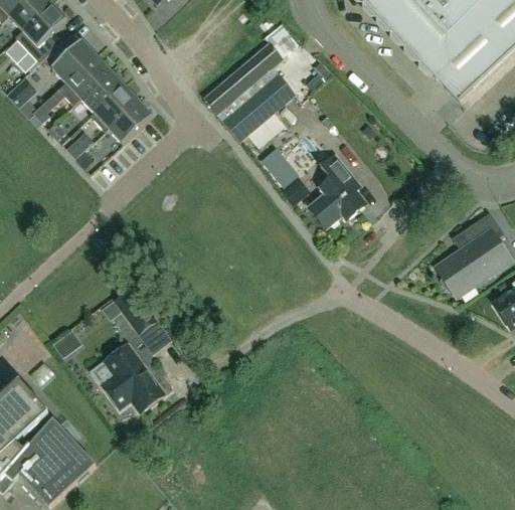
[(0,0),(0,20),(2,23),(9,16),(26,0),(0,0)]
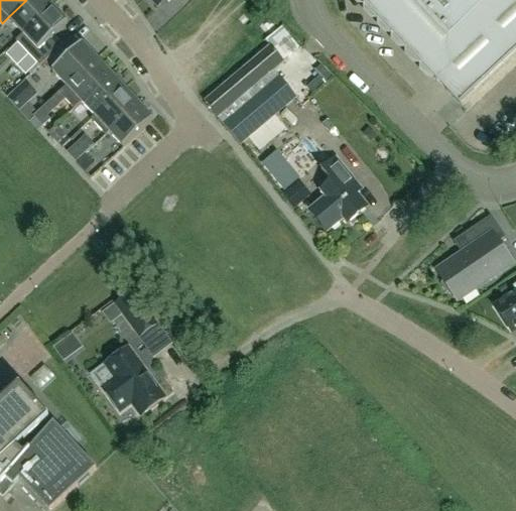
[(52,4),(48,0),(26,0),(9,16),(22,30),(15,37),(16,37),(52,4)]
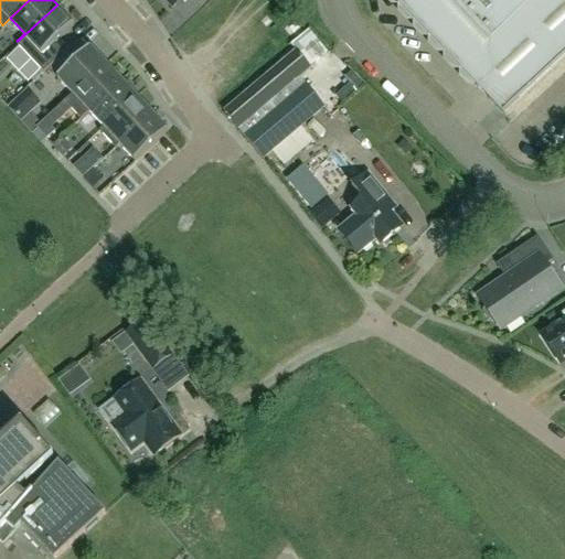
[(398,0),(502,110),(564,51),(564,0),(398,0)]
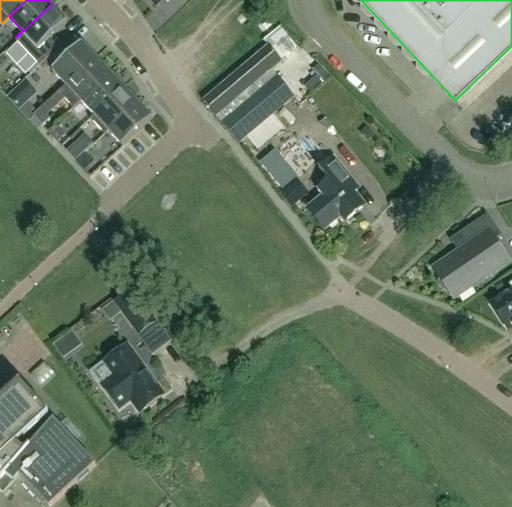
[(52,4),(16,37),(39,62),(58,44),(49,35),(67,19),(52,4)]
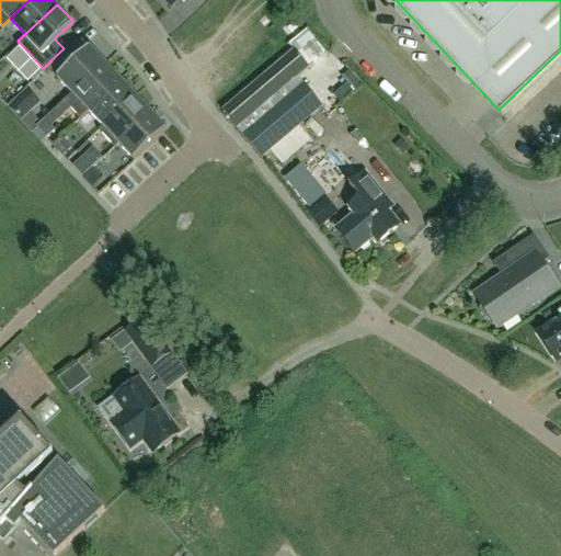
[(293,46),(308,63),(325,48),(306,25),(288,41),(293,46)]
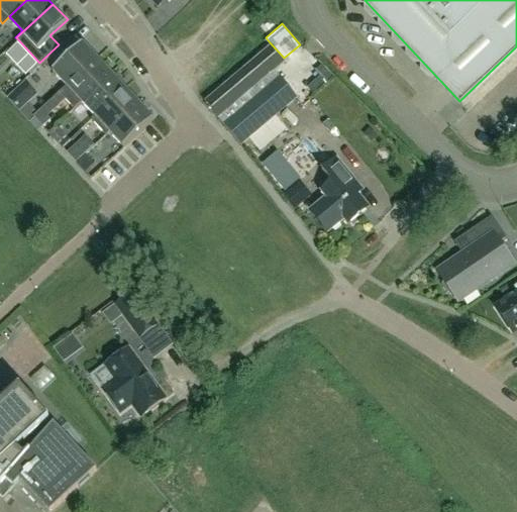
[(82,39),(52,68),(66,83),(59,89),(60,90),(96,56),(82,39)]
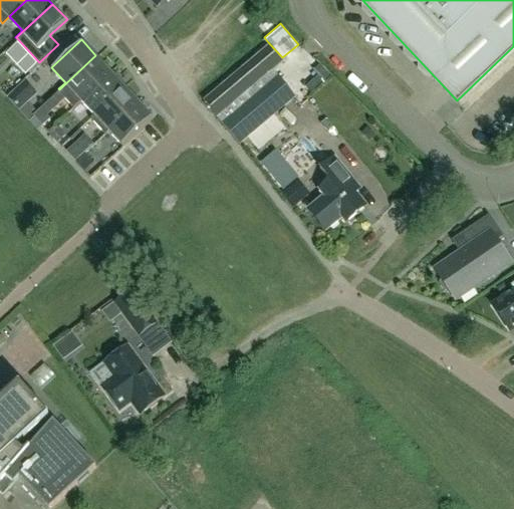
[(240,141),(295,93),(278,73),(250,97),(244,90),(282,57),(268,42),(203,98),(240,141)]
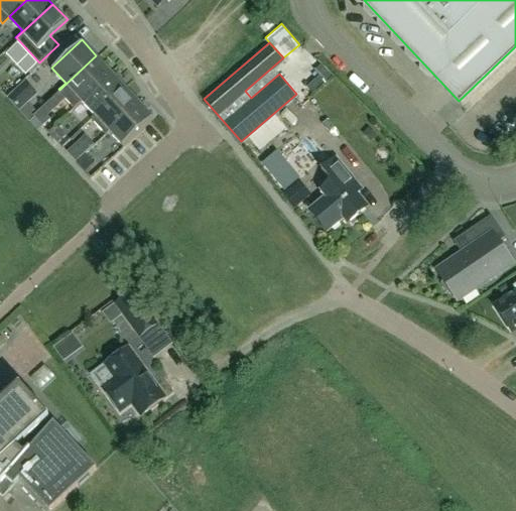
[(96,55),(59,90),(74,105),(110,71),(96,55)]
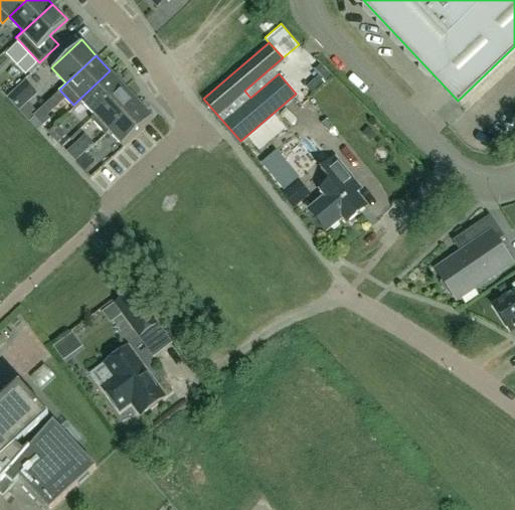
[(110,70),(73,105),(80,99),(94,112),(91,116),(124,86),(110,70)]
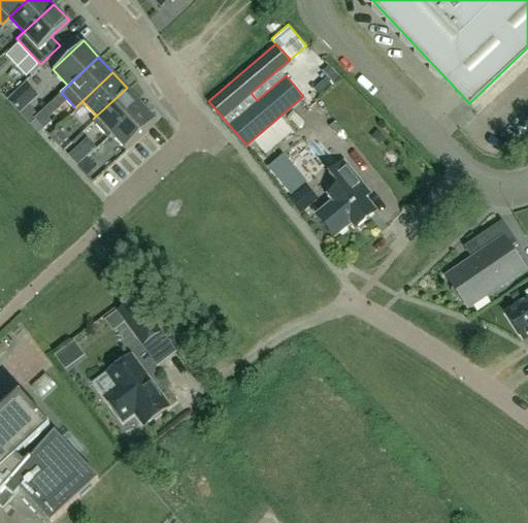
[(37,92),(26,80),(7,97),(19,109),(37,92)]
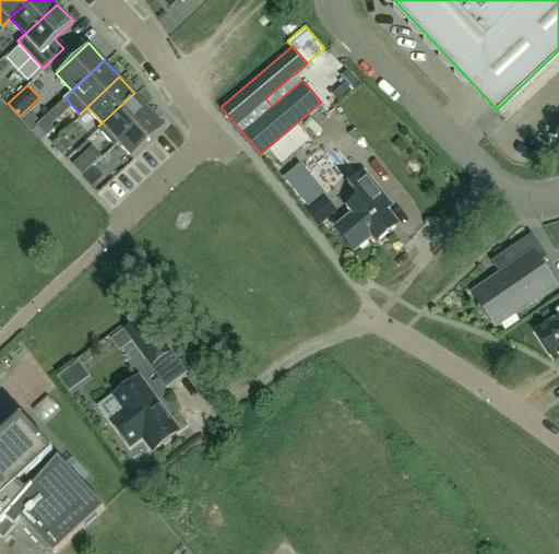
[(150,109),(134,93),(98,126),(114,142),(150,109)]
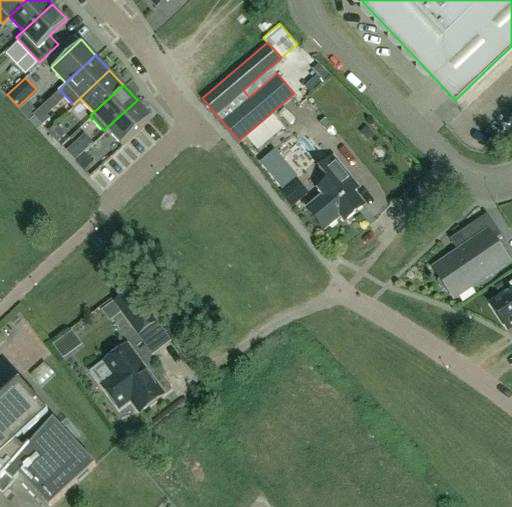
[(37,108),(27,97),(22,102),(18,106),(28,116),(33,112),(37,108)]
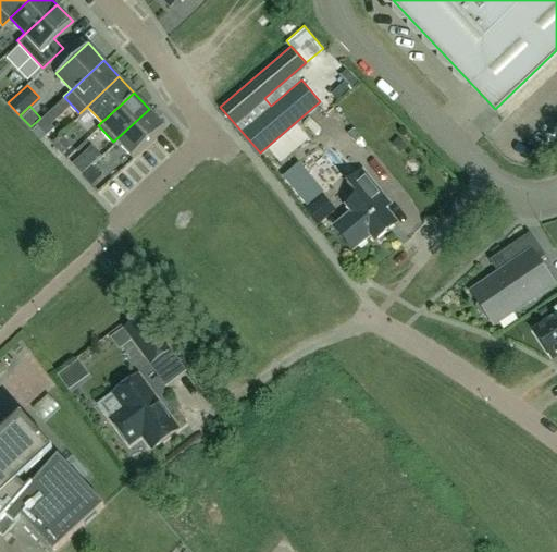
[(113,142),(114,143),(118,139),(133,155),(164,125),(149,109),(113,142)]
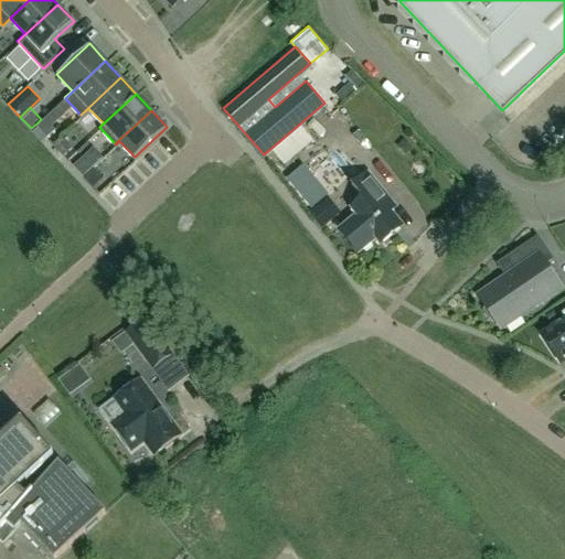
[(44,116),(36,124),(46,135),(55,127),(44,116)]
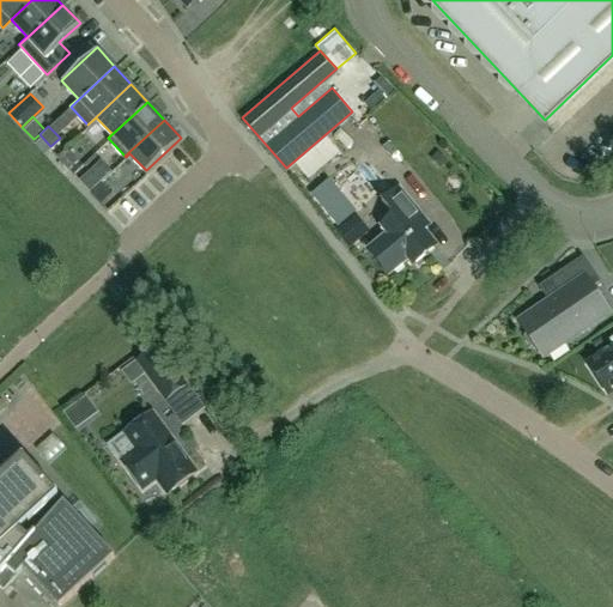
[(66,145),(56,152),(68,165),(77,157),(66,145)]
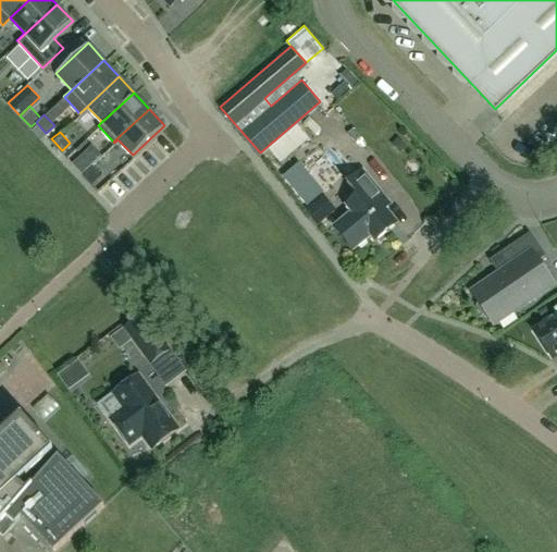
[(351,163),(337,146),(327,155),(341,172),(351,163)]
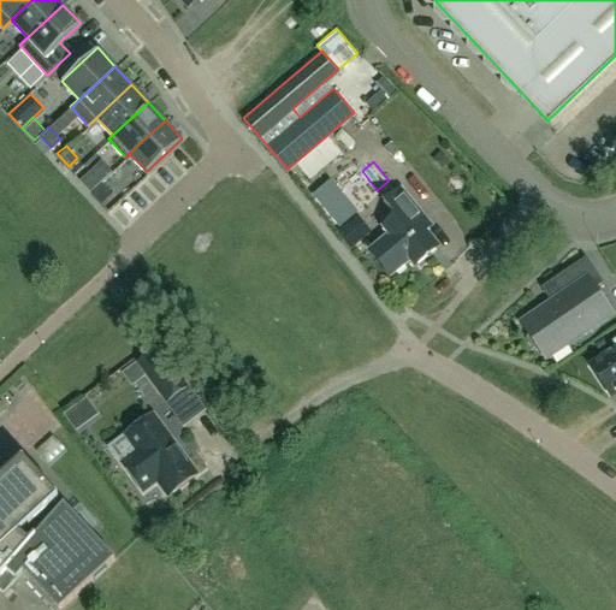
[(80,178),(90,189),(100,179),(90,169),(80,178)]
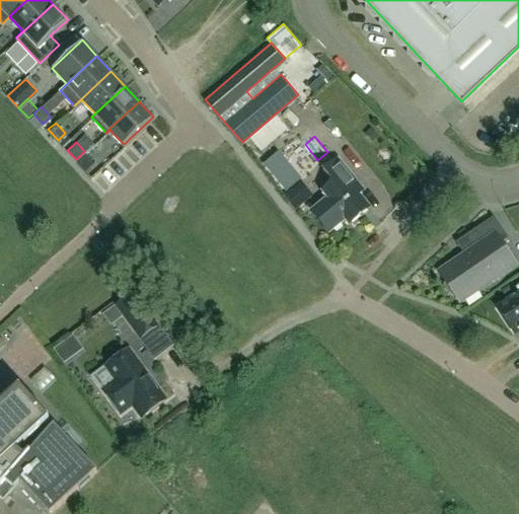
[(86,152),(77,160),(85,169),(94,161),(86,152)]
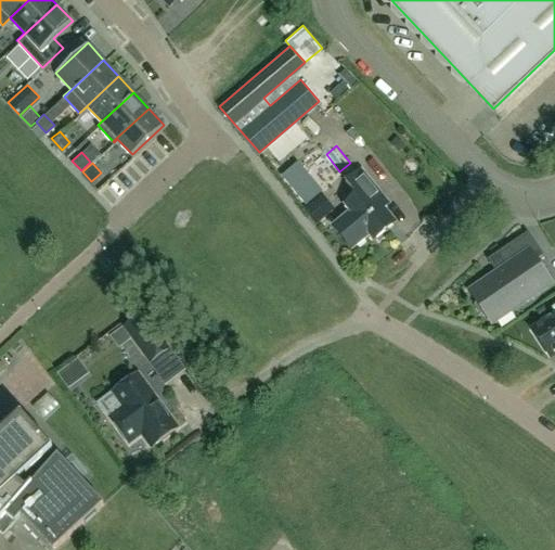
[(362,167),(346,180),(356,193),(344,203),(349,208),(333,222),(352,246),(369,232),(373,238),(395,219),(383,204),(388,199),(362,167)]
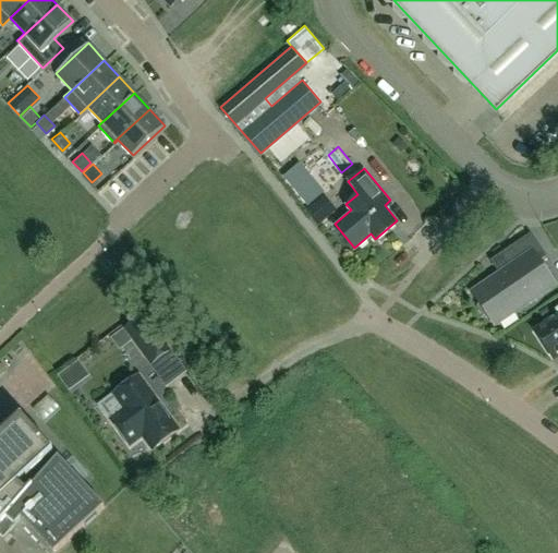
[(318,223),(337,206),(323,191),(304,207),(318,223)]
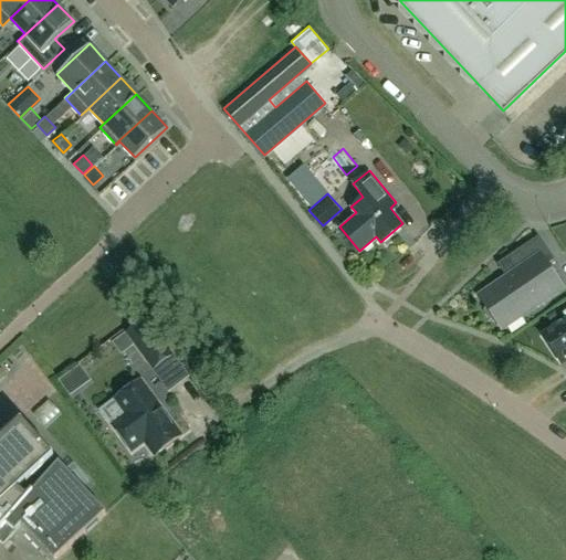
[(484,308),(489,315),(494,315),(501,325),(562,284),(545,261),(552,256),(538,235),(500,261),(509,274),(480,293),(486,304),(484,308)]
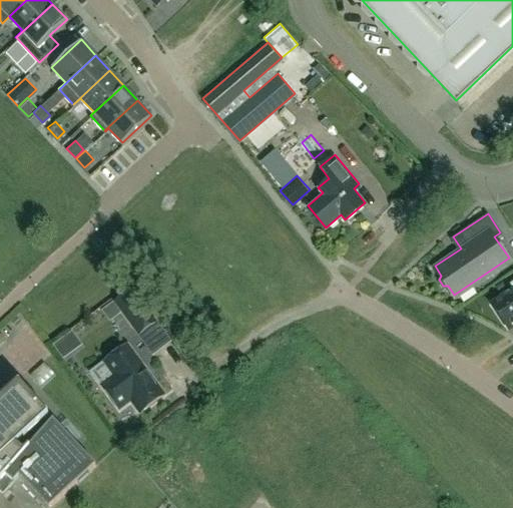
[(512,287),(492,302),(509,327),(512,323),(512,280),(511,282),(512,285),(512,287)]
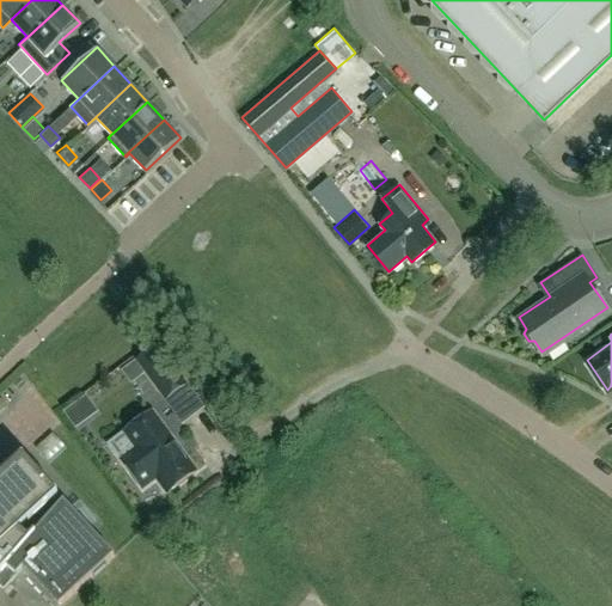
[(185,380),(158,342),(136,357),(165,396),(185,380)]
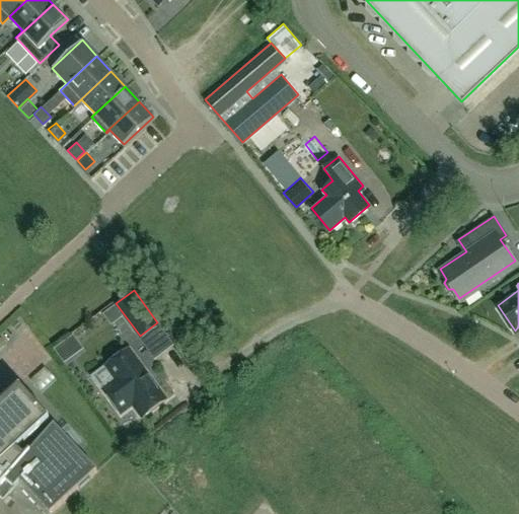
[(0,353),(14,339),(6,329),(0,335),(0,353)]
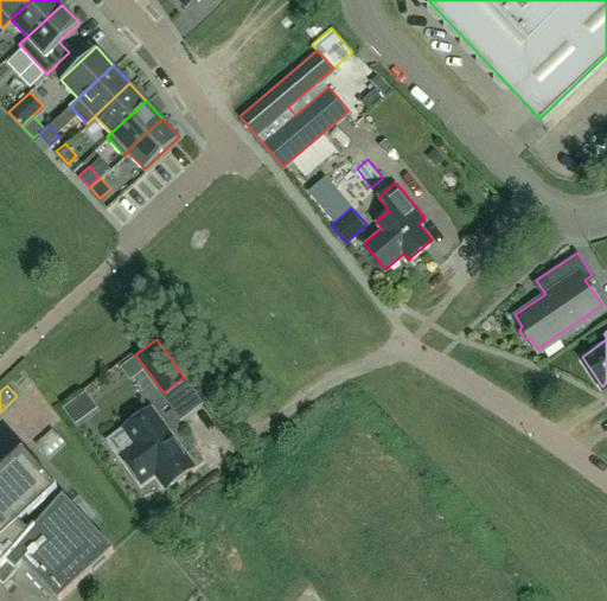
[(75,417),(94,404),(84,390),(65,404),(75,417)]
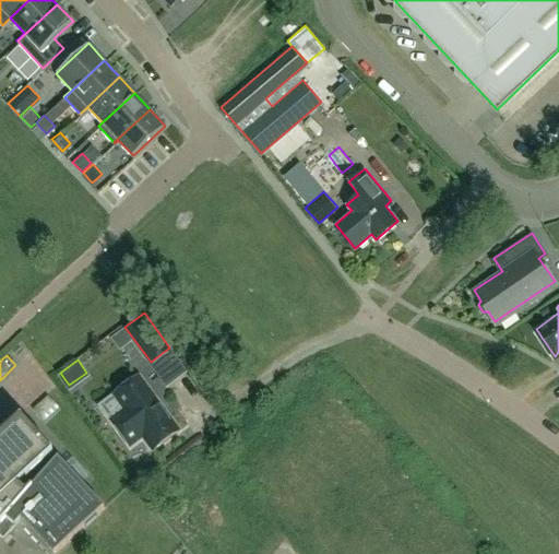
[(113,393),(99,402),(110,416),(129,443),(142,433),(152,447),(179,427),(140,374),(113,393)]
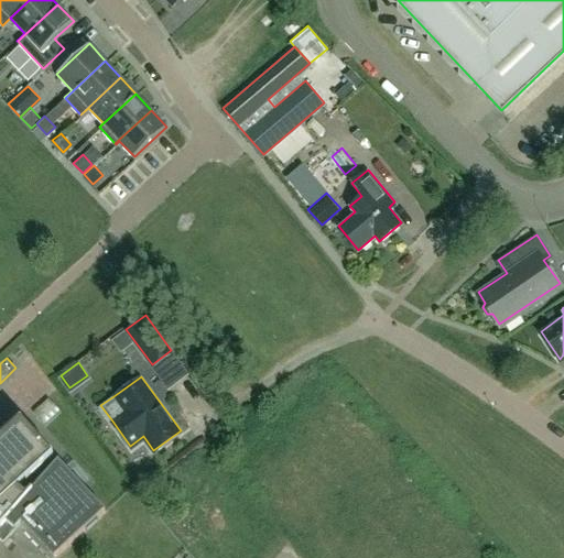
[(21,417),(0,436),(0,537),(4,542),(22,521),(54,555),(105,509),(21,417)]
